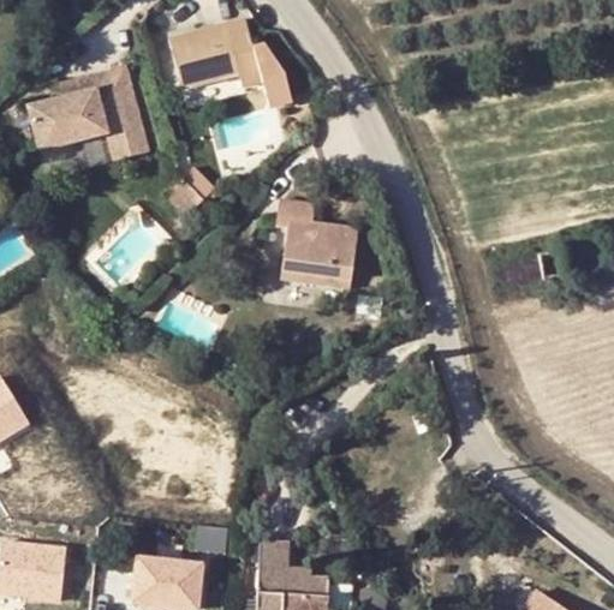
[(171,34),(184,85),(206,79),(233,72),(242,71),(244,84),(264,78),(246,13),(171,34)]
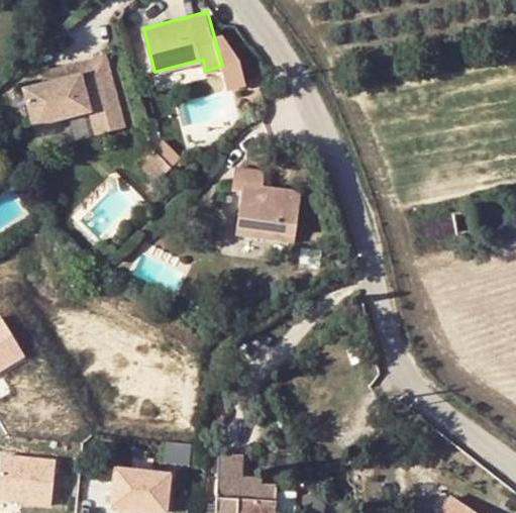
[(75,76),(49,81),(18,88),(26,126),(84,113),(89,134),(118,128),(102,56),(72,63),(75,76)]
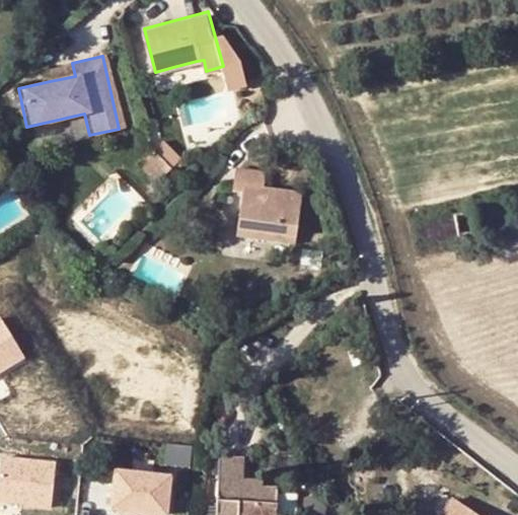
[(197,61),(173,67),(175,77),(200,71),(197,61)]
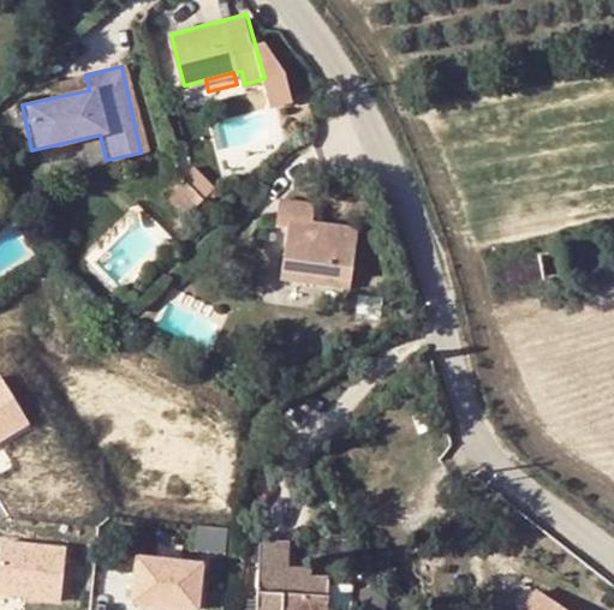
[(89,90),(85,75),(55,82),(59,96),(89,90)]
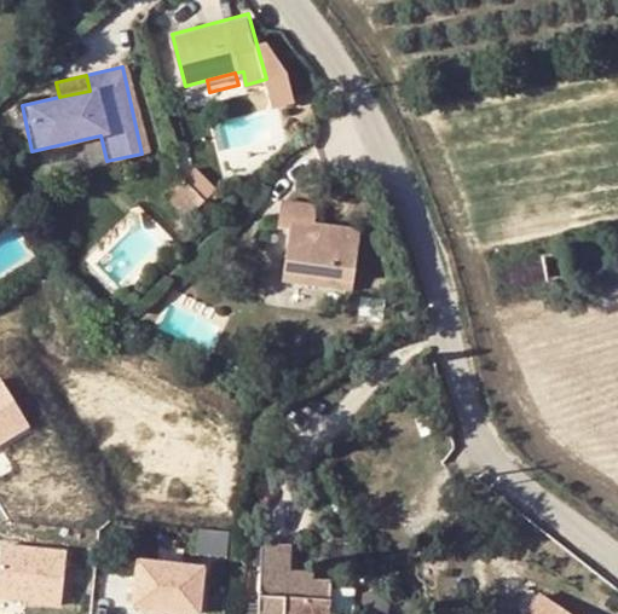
[(197,163),(184,175),(206,197),(217,186),(218,185),(197,163)]
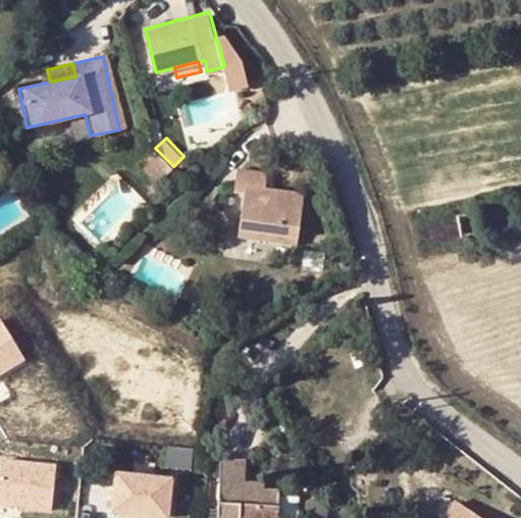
[(150,149),(135,162),(151,180),(165,167),(150,149)]
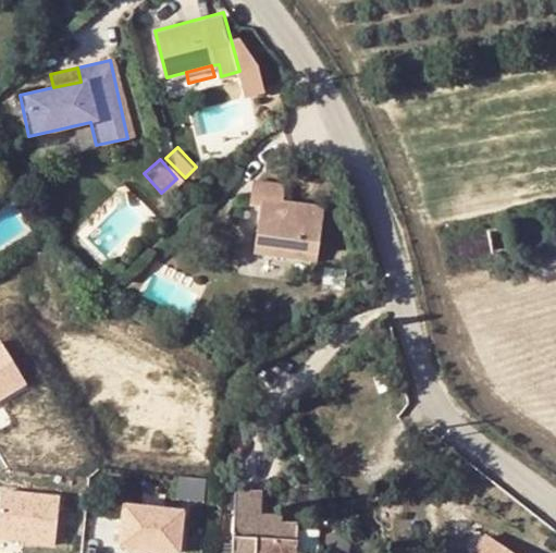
[(195,168),(185,177),(194,186),(204,176),(195,168)]
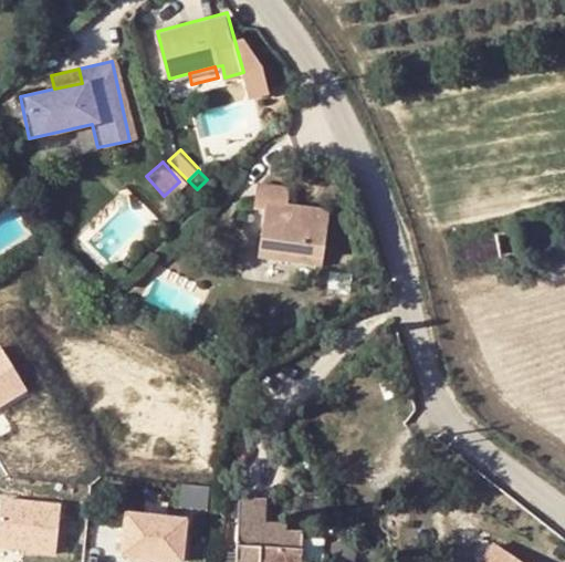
[(260,257),(322,267),(331,208),(292,204),(294,187),(258,181),(254,209),(265,210),(260,257)]
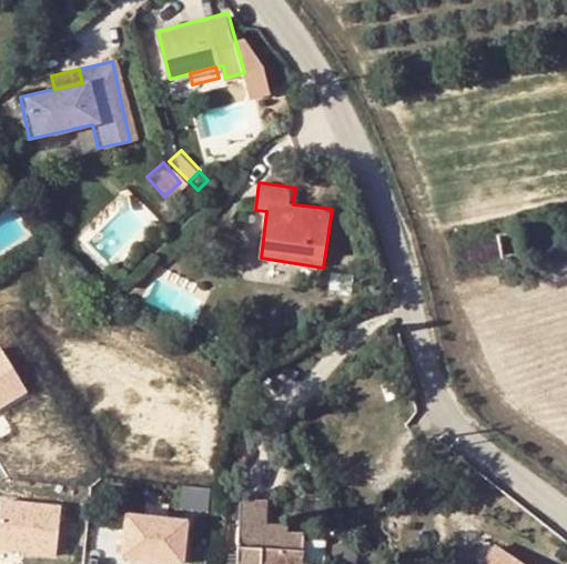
[(0,390),(20,376),(0,343),(0,390)]
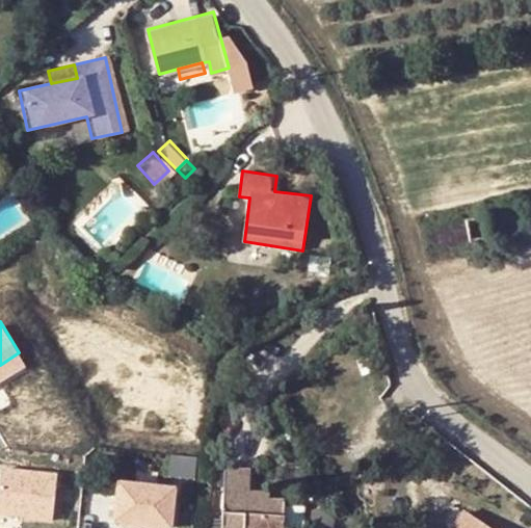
[(0,487),(0,512),(53,519),(57,474),(2,468),(0,487)]
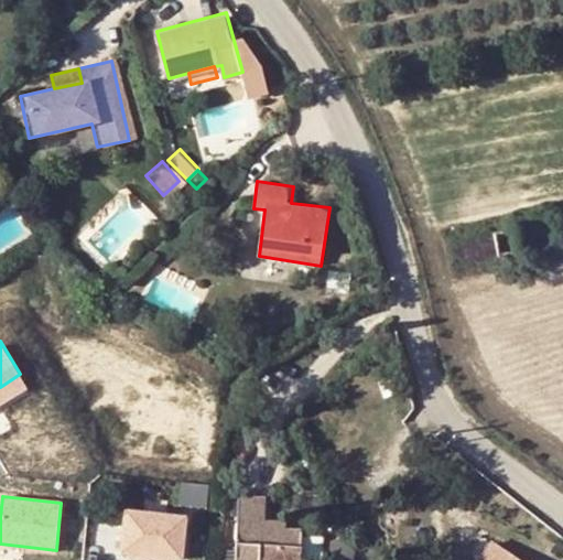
[(305,559),(306,559),(306,531),(306,527),(290,527),(290,519),(271,519),(271,498),(242,498),(241,559),(305,559)]
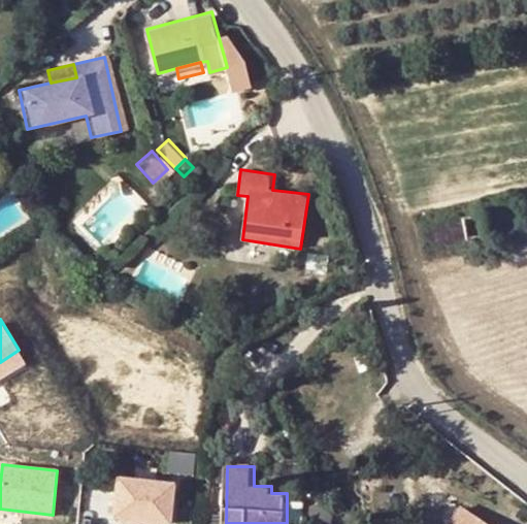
[(173,484),(119,478),(114,517),(169,522),(173,484)]
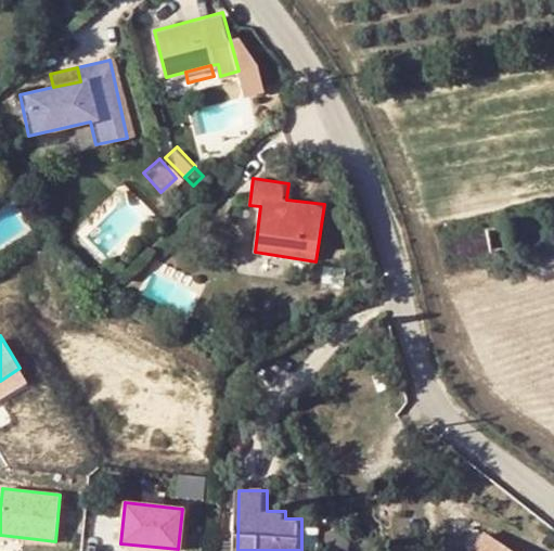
[(322,550),(322,523),(301,523),(301,550),(322,550)]
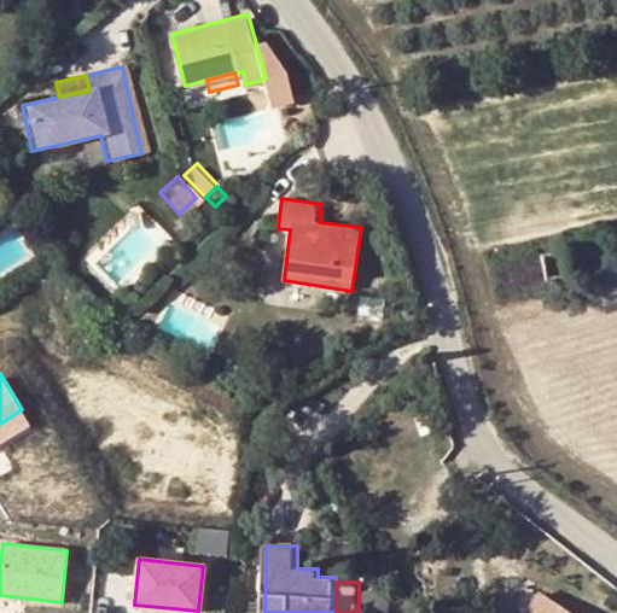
[(566,612),(541,595),(528,612),(566,612)]
